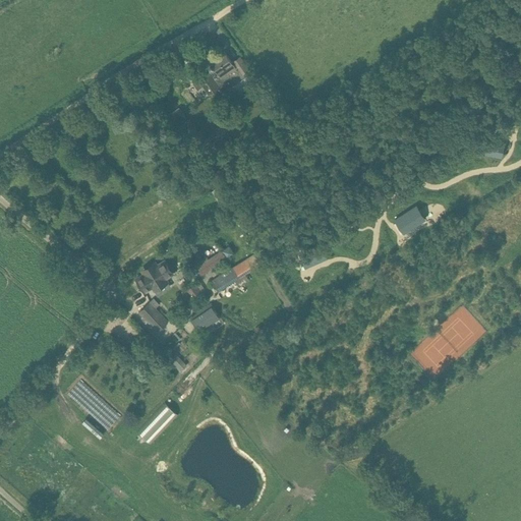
[(216,68),(210,72),(216,82),(220,88),(223,92),(236,82),(244,77),(251,88),(259,100),(266,95),(257,82),(250,72),(240,57),(232,62),(225,53),(212,62),(216,68)]
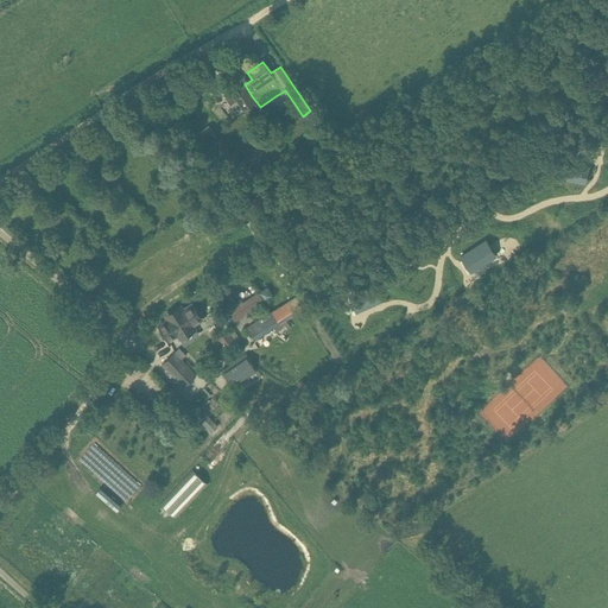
[(238,100),(245,111),(257,102),(245,84),(225,97),(230,106),(238,100)]
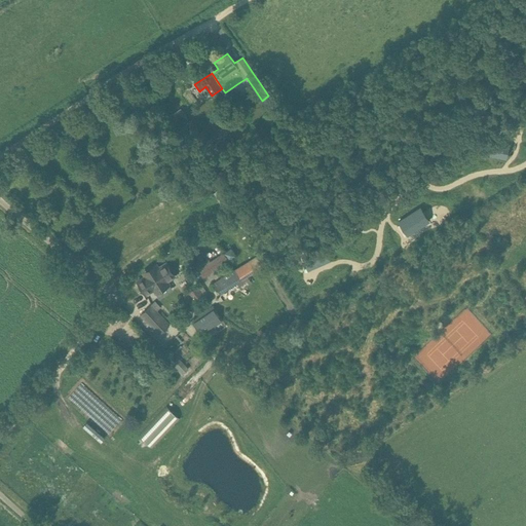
[(179,110),(171,115),(178,125),(186,120),(179,110)]
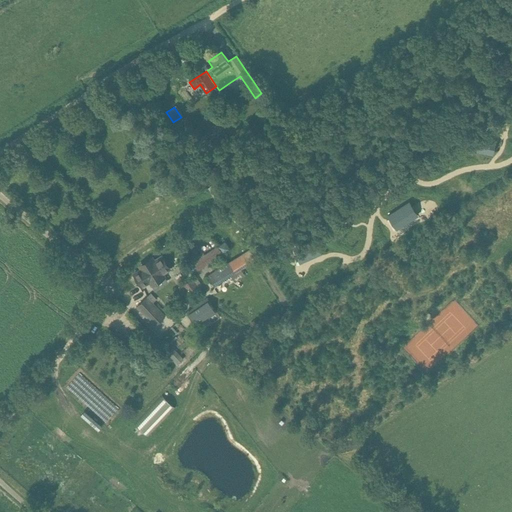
[(511,122),(510,120),(499,126),(503,131),(511,125),(511,122)]
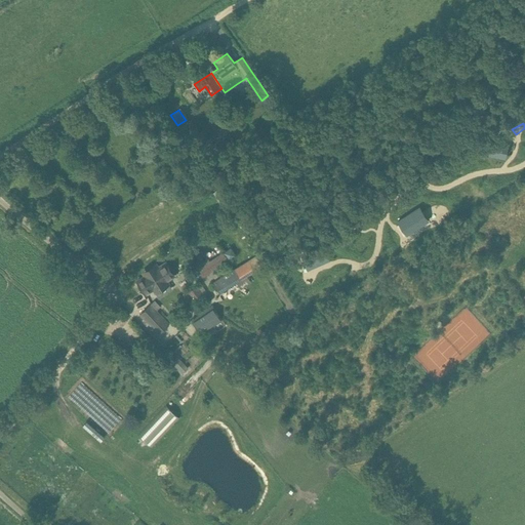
[(231,129),(230,128),(224,132),(226,133),(223,136),(226,140),(229,137),(232,140),(240,133),(235,126),(231,129)]
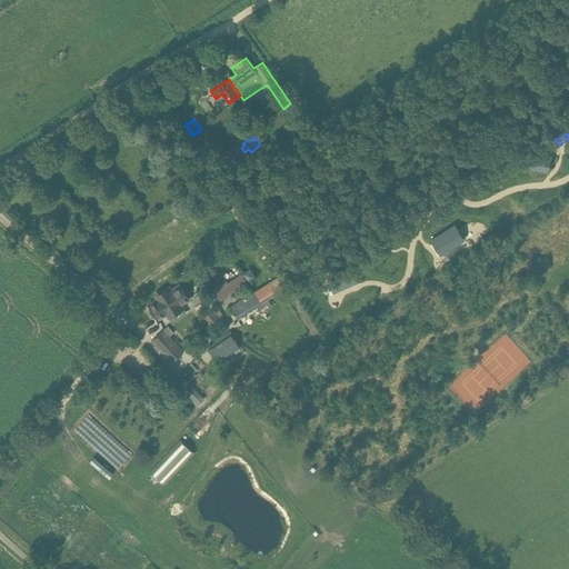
[(522,151),(520,165),(548,170),(550,157),(522,151)]
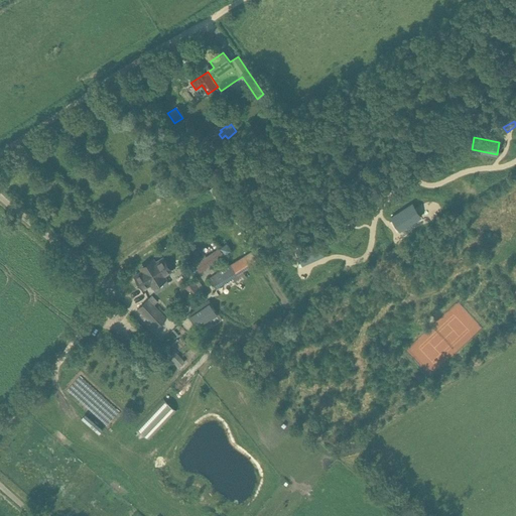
[(412,204),(391,218),(400,231),(421,217),(412,204)]
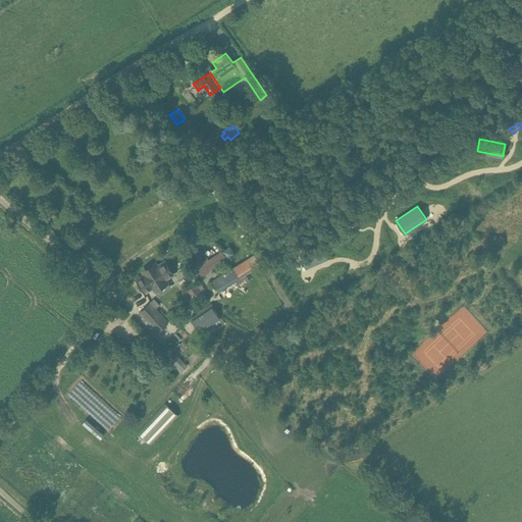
[(322,245),(301,255),(306,269),(328,259),(322,245)]
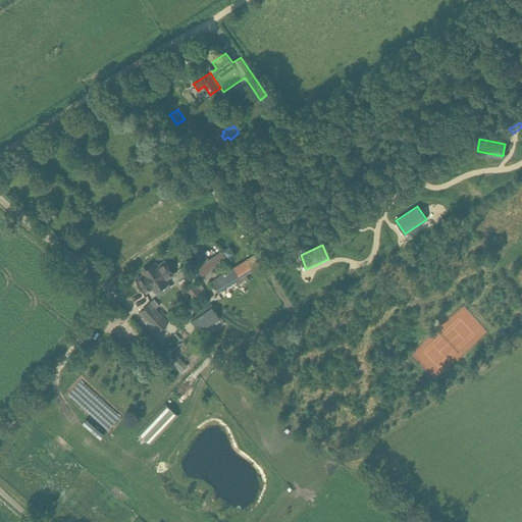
[(207,261),(198,268),(202,275),(223,261),(227,259),(222,251),(212,258),(207,261)]
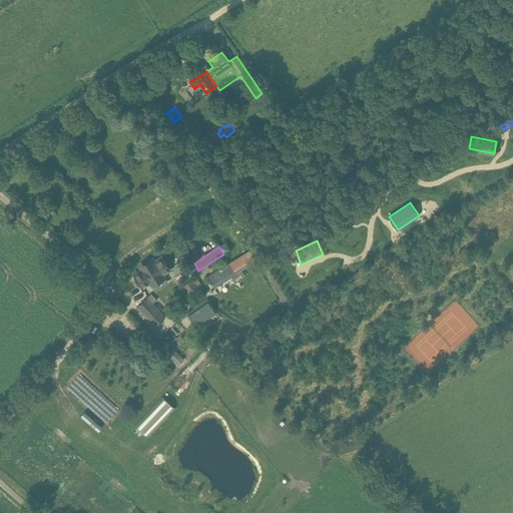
[(212,282),(208,284),(211,289),(215,286),(215,287),(236,274),(236,273),(261,258),(253,246),(229,262),(231,265),(210,278),(212,282)]
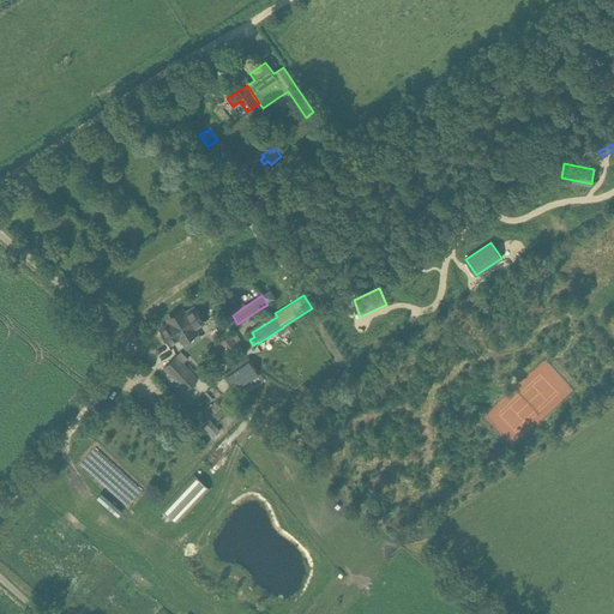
[(162,327),(161,329),(172,344),(173,344),(180,339),(185,347),(202,336),(197,329),(205,324),(196,307),(194,307),(162,327)]
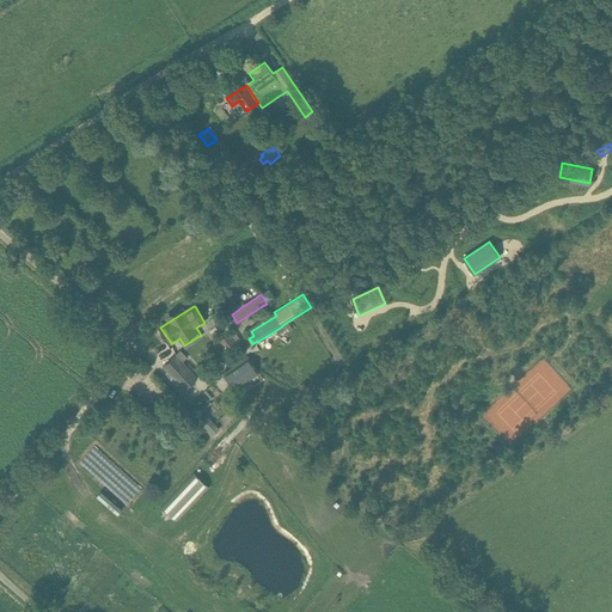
[(231,334),(220,341),(230,355),(233,353),(234,354),(242,348),(231,334)]
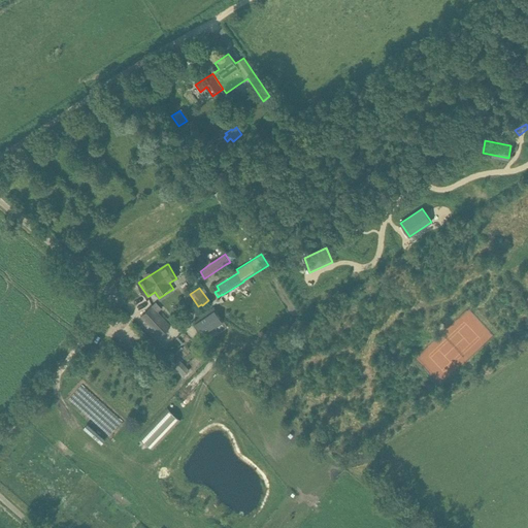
[(152,306),(141,317),(160,336),(170,326),(158,311),(161,308),(156,303),(153,306),(152,306)]
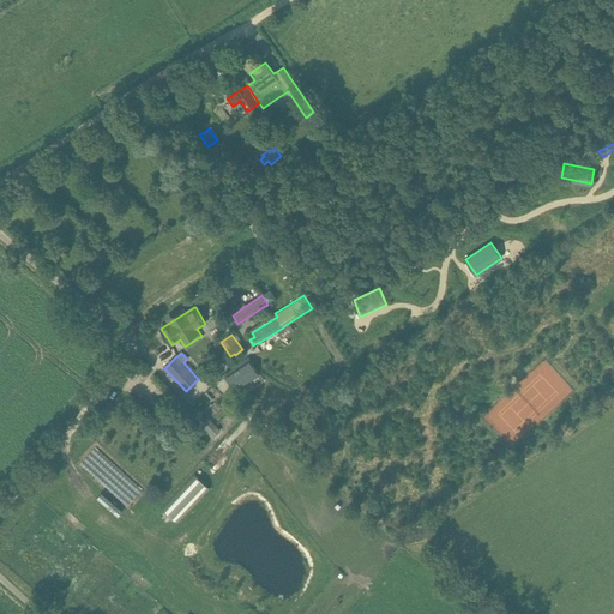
[(250,357),(224,374),(236,391),(251,381),(260,374),(250,357)]
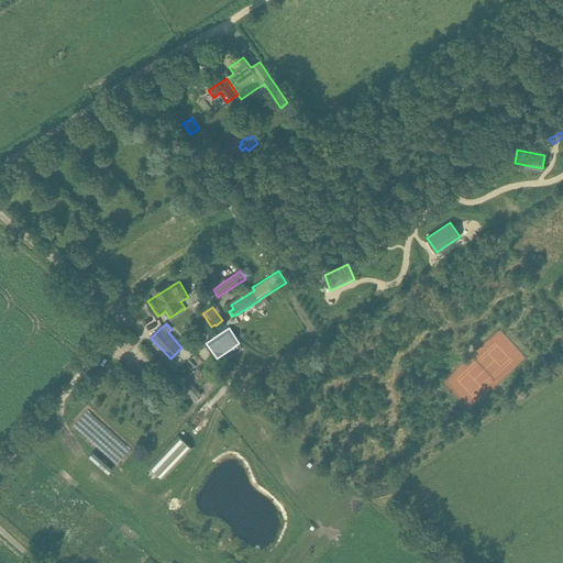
[(467,354),(474,348),(471,344),(465,351),(467,354)]
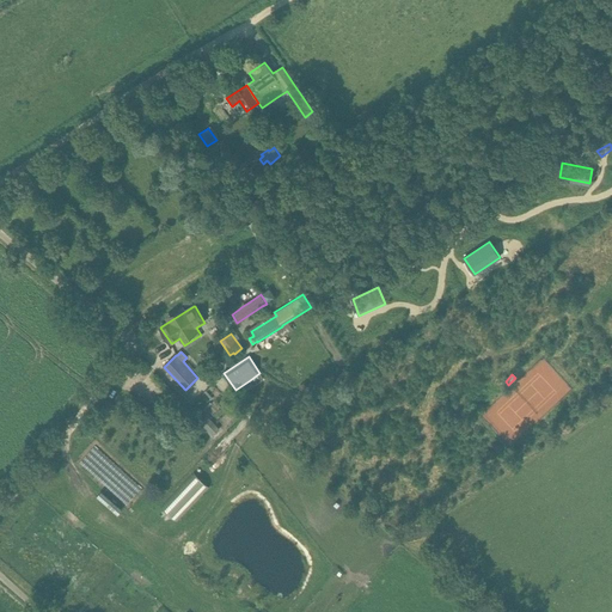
[(199,423),(210,436),(219,429),(207,416),(199,423)]
